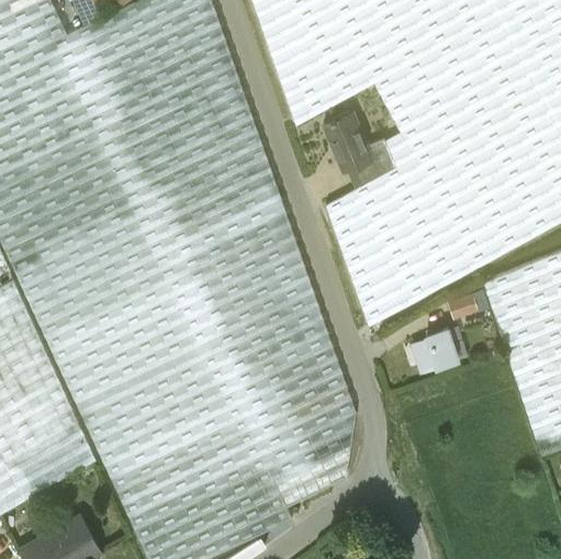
[(91,24),(67,36),(49,0),(0,0),(0,236),(69,389),(147,558),(206,558),(291,520),(285,506),(345,479),(355,412),(210,0),(141,0),(123,8),(91,24)]
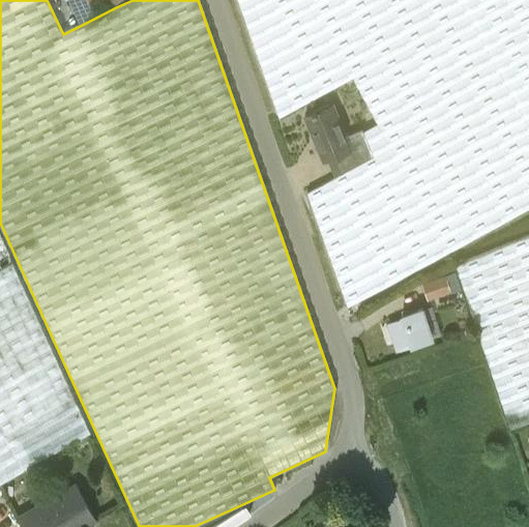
[(76,0),(86,23),(116,7),(112,0),(76,0)]
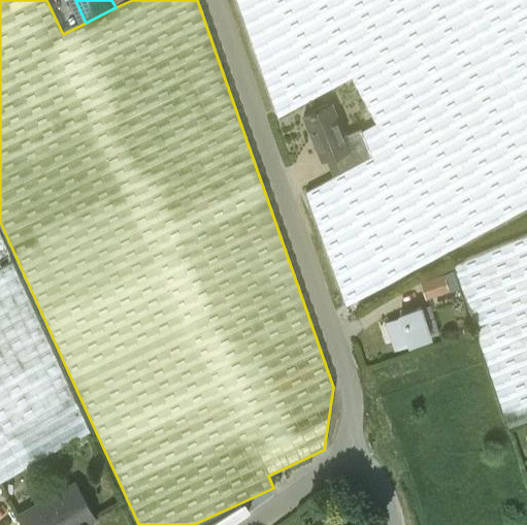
[(369,158),(337,177),(307,194),(347,307),(526,209),(526,0),(237,0),(278,118),(352,79),(375,126),(359,133),(369,158)]
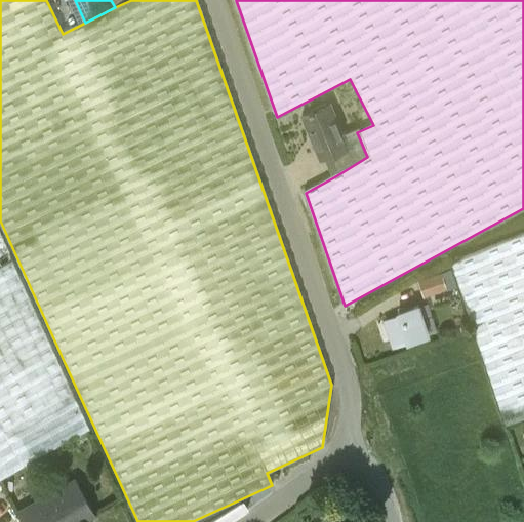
[(327,158),(335,176),(367,157),(357,132),(343,138),(329,106),(301,118),(320,161),(327,158)]
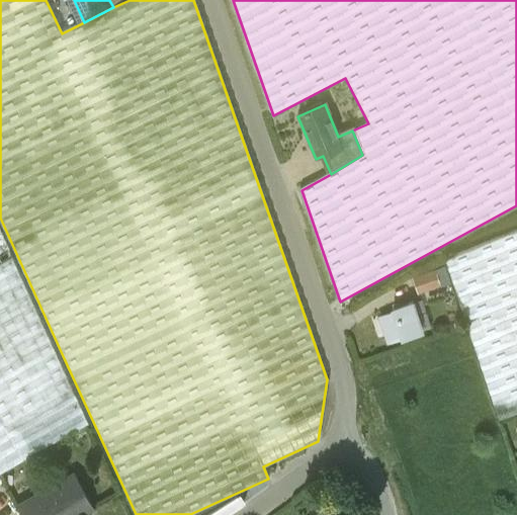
[(0,473),(89,423),(58,357),(0,232),(0,473)]
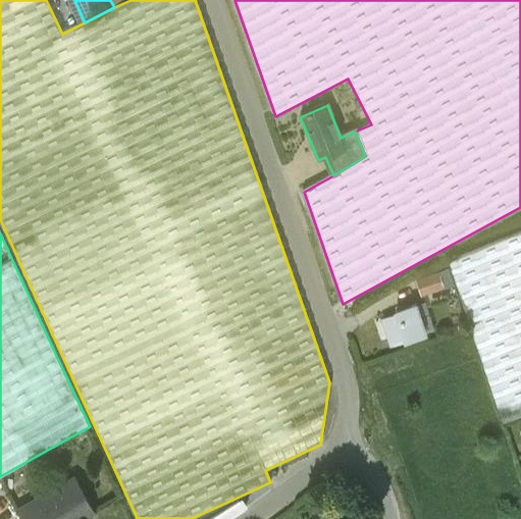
[(520,234),(450,263),(481,359),(504,425),(520,417),(520,234)]
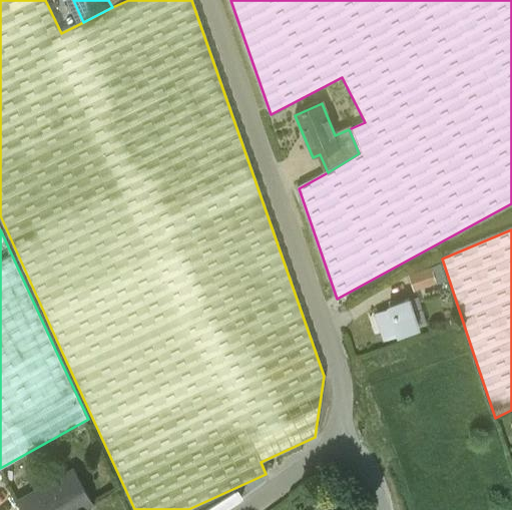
[(437,286),(432,269),(409,277),(415,293),(437,286)]
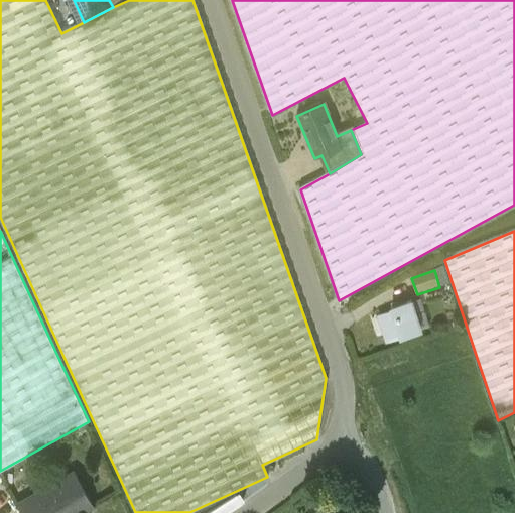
[(393,315),(380,319),(388,344),(422,332),(412,304),(392,311),(393,315)]
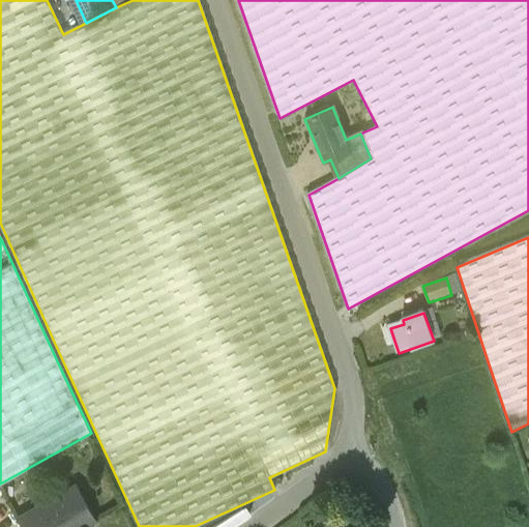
[(19,518),(23,526),(89,526),(96,522),(76,486),(19,518)]
